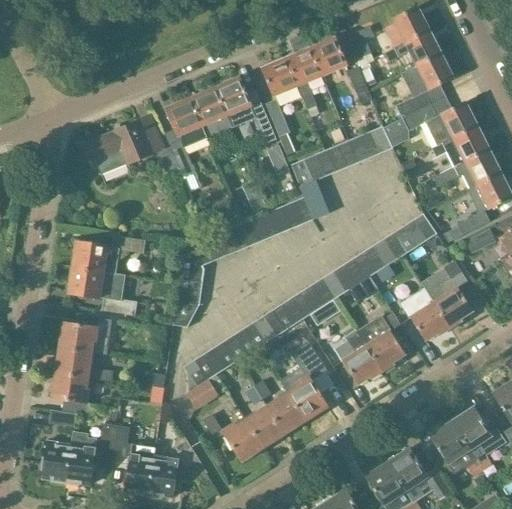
[(416,4),(391,16),(403,41),(428,28),(416,4)]
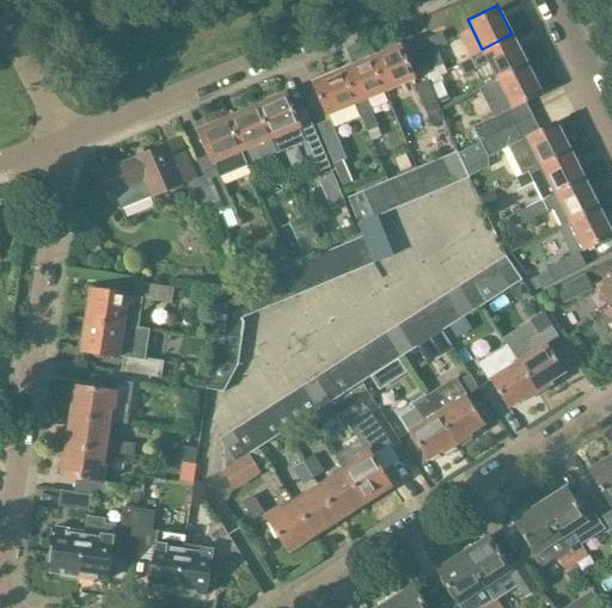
[(441,30),(416,40),(427,68),(442,62),(436,47),(446,42),(441,30)]
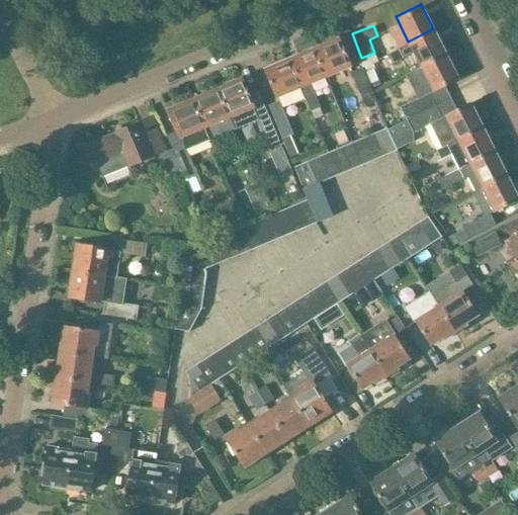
[(387,53),(393,62),(413,52),(420,67),(445,54),(433,28),(408,41),(408,43),(387,53)]
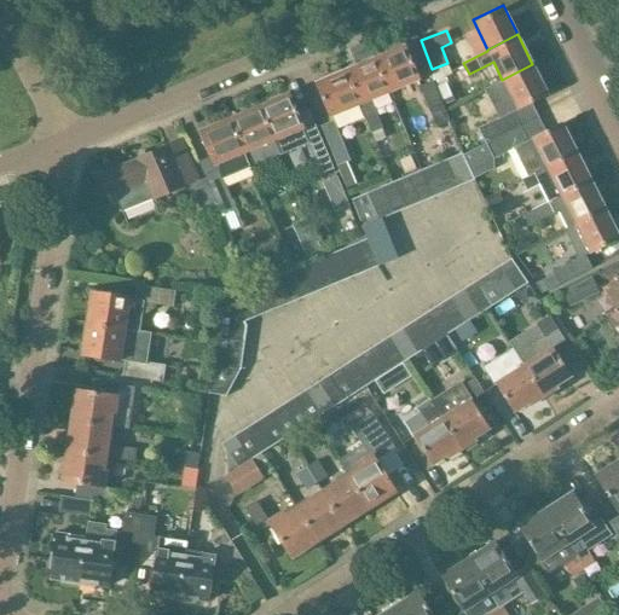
[(420,76),(405,44),(376,56),(389,88),(420,76)]
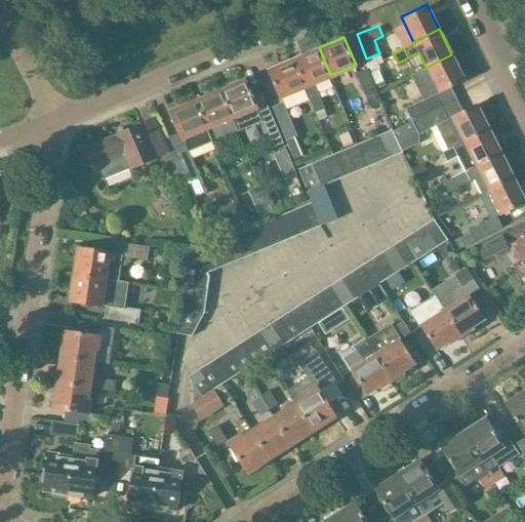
[(330,75),(319,47),(293,57),(306,86),(305,86),(315,111),(324,107),(315,82),(330,75)]
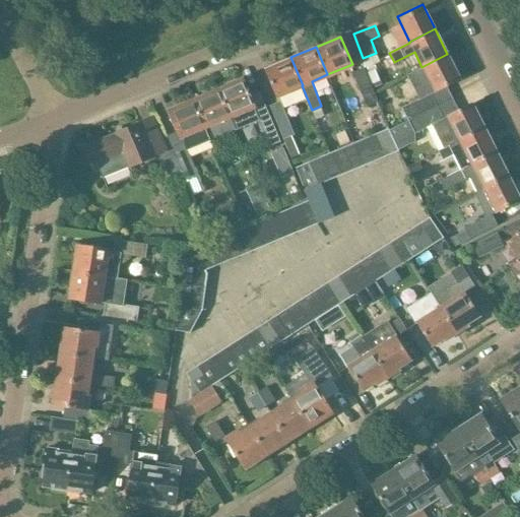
[(447,54),(421,67),(407,73),(418,98),(401,106),(407,119),(452,97),(446,85),(459,79),(447,54)]
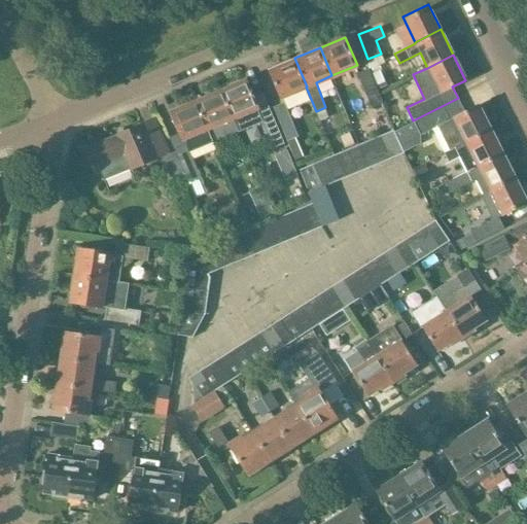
[(270,69),(282,97),(306,86),(307,86),(294,58),(270,69)]
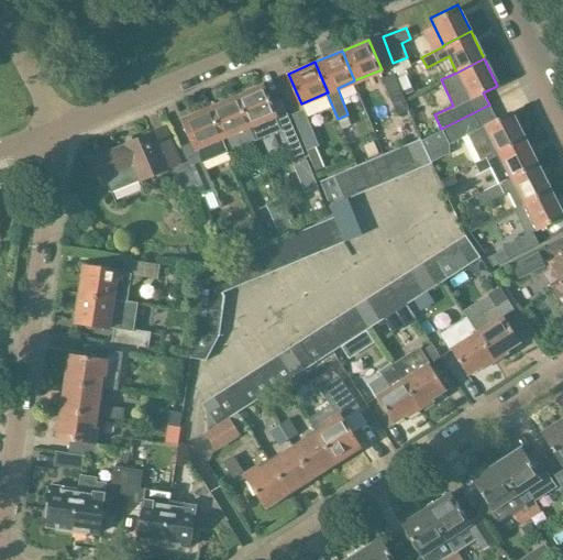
[(394,72),(382,77),(397,113),(409,108),(394,72)]
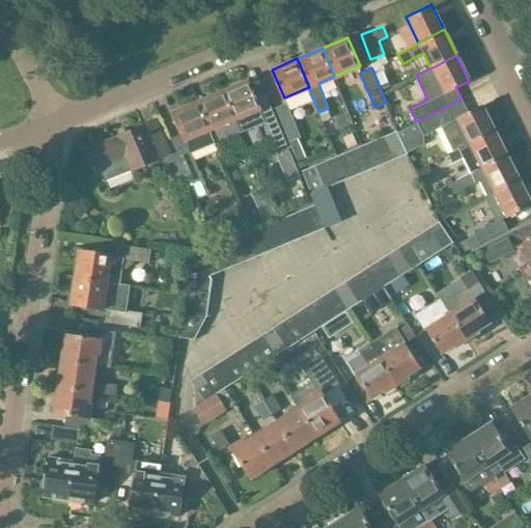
[(284,142),(263,92),(256,95),(249,79),(223,90),(235,118),(257,109),(273,146),(275,145),(285,173),(290,171),(292,177),(297,176),(295,170),(284,142)]
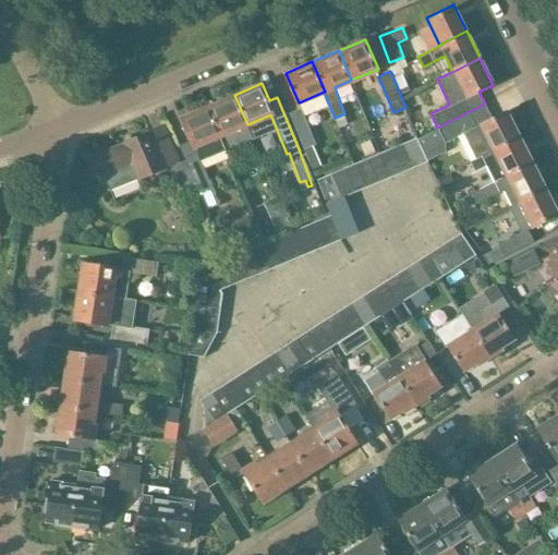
[(247,124),(234,95),(208,106),(220,135),(219,136),(225,149),(253,137),(247,124)]
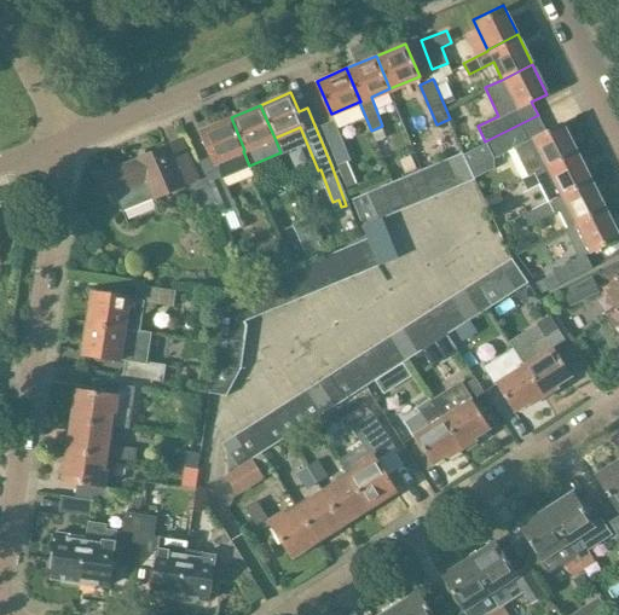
[(508,150),(522,178),(576,151),(561,123),(545,131),(538,115),(485,141),(461,154),(472,178),(493,167),(493,157),(508,150)]
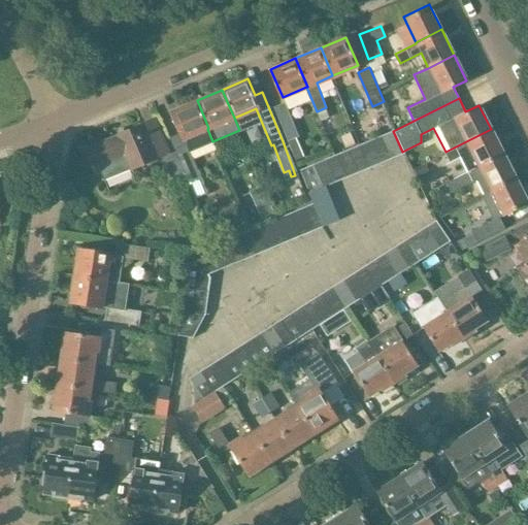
[(171,110),(183,139),(184,138),(185,143),(173,148),(175,151),(174,151),(184,171),(185,171),(201,210),(210,207),(198,176),(200,175),(191,151),(212,141),(207,129),(208,128),(197,100),(171,110)]
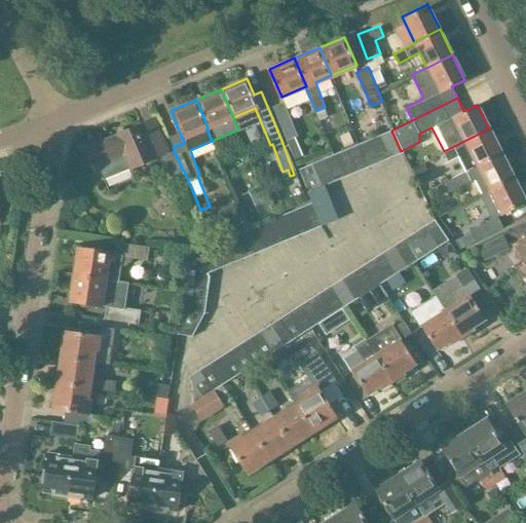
[(285,139),(295,160),(302,157),(293,136),(296,135),(282,101),(271,106),(285,139)]
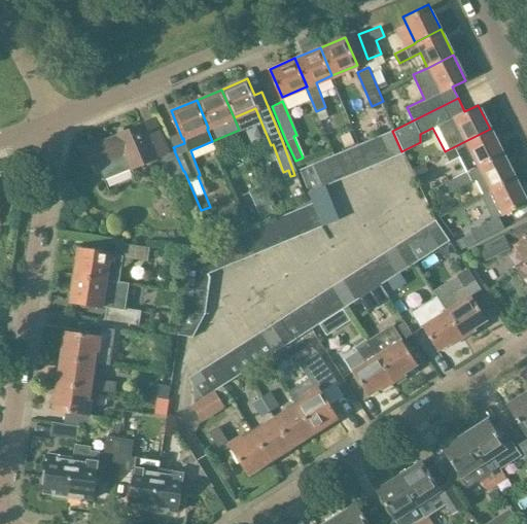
[(100,170),(104,179),(130,169),(163,155),(170,176),(183,171),(174,150),(168,153),(160,134),(148,138),(142,123),(82,148),(93,173),(100,170)]
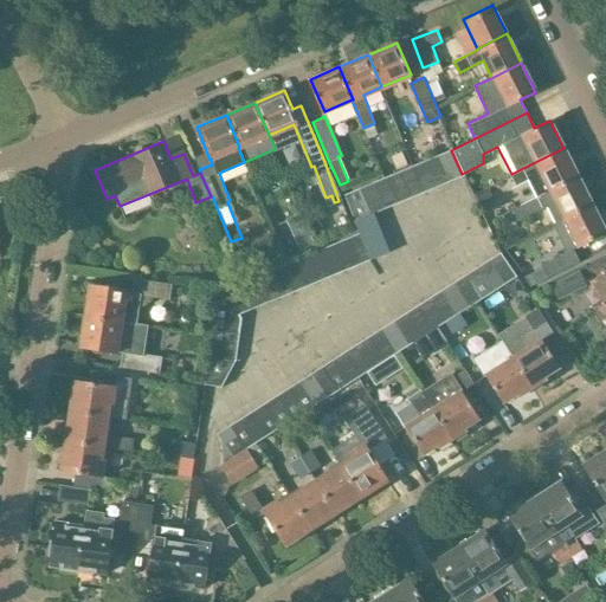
[(451,148),(438,154),(449,180),(462,174),(451,150),(451,148)]
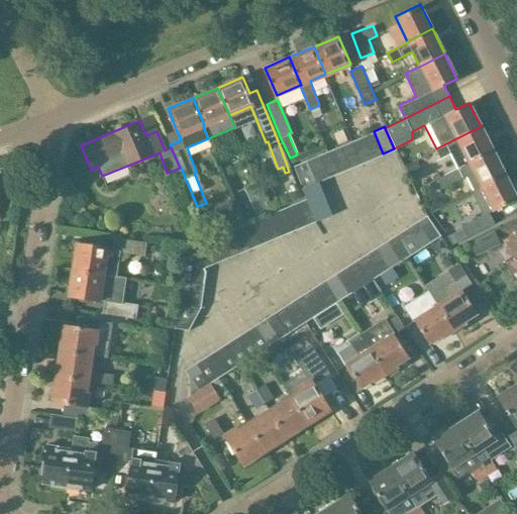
[(449,153),(456,168),(493,149),(481,126),(436,148),(440,158),(449,153)]
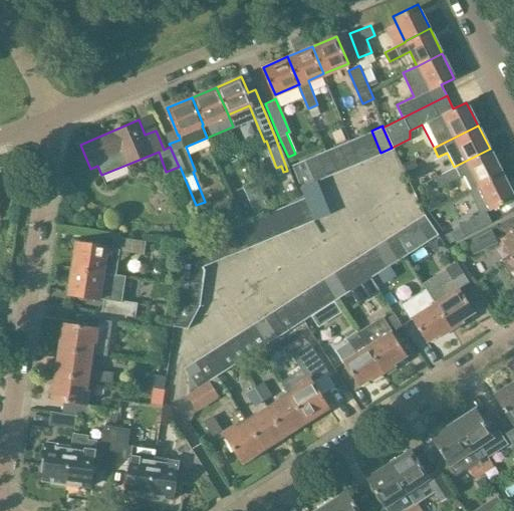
[(371,131),(360,136),(369,157),(380,153),(371,131)]
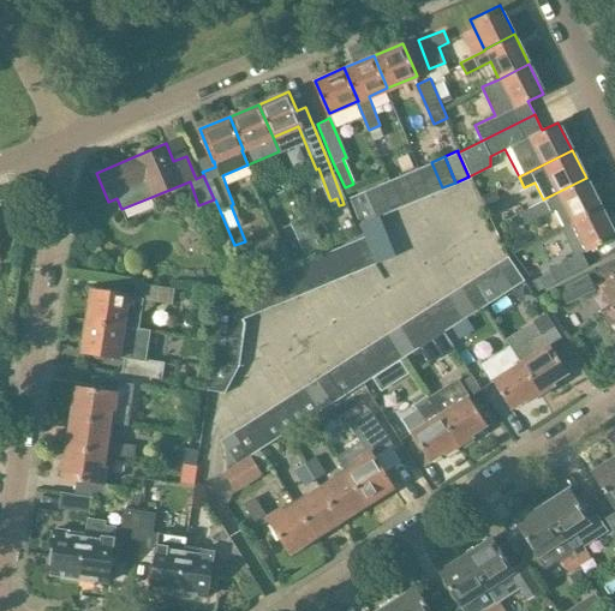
[(429,193),(442,187),(431,162),(418,167),(429,193)]
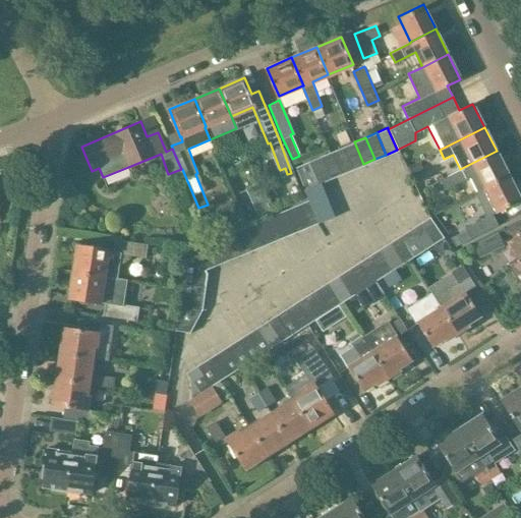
[(352,169),(363,164),(354,141),(343,147),(352,169)]
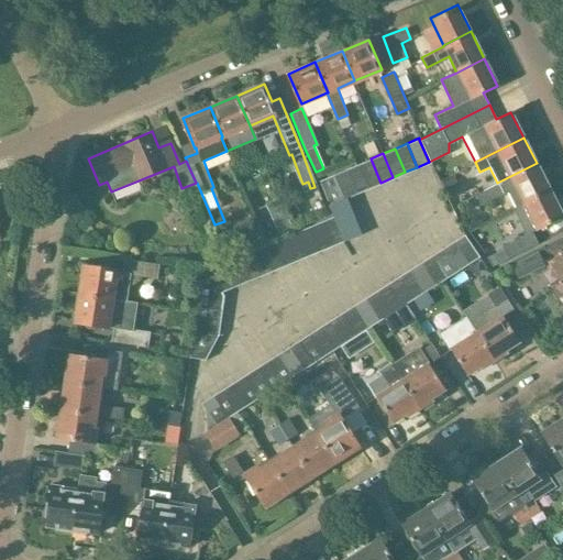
[(368,187),(381,183),(371,158),(359,163),(368,187)]
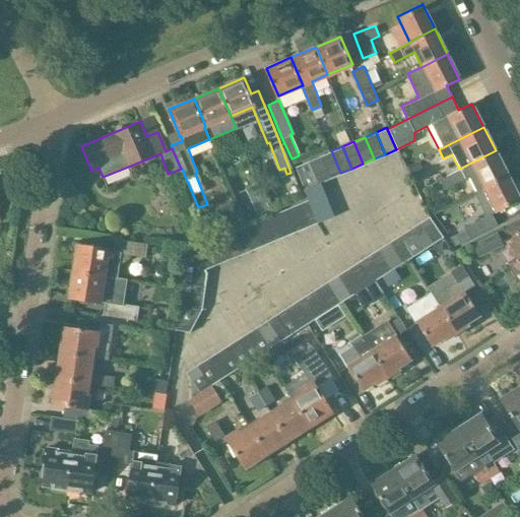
[(329,178),(340,173),(331,150),(320,155),(329,178)]
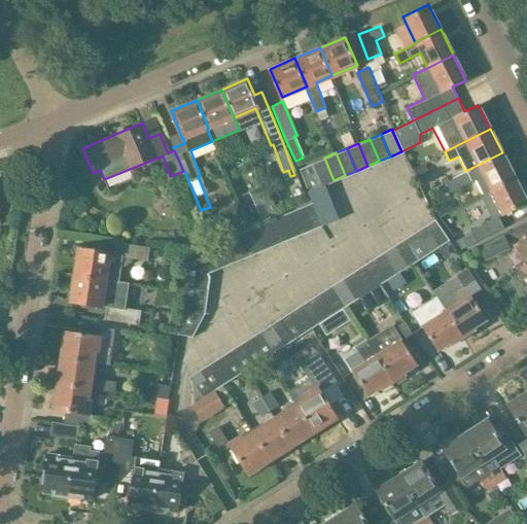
[(476,179),(482,194),(489,189),(514,176),(502,152),(465,171),(446,181),(450,189),(471,179),(472,181),(476,179)]
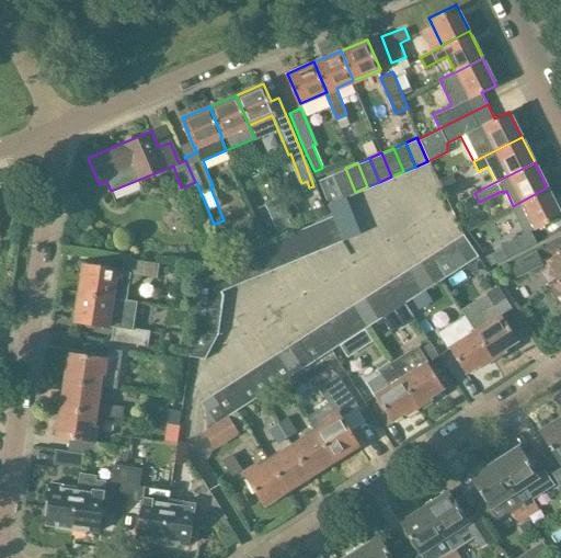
[(343,196),(355,192),(345,168),(333,173),(343,196)]
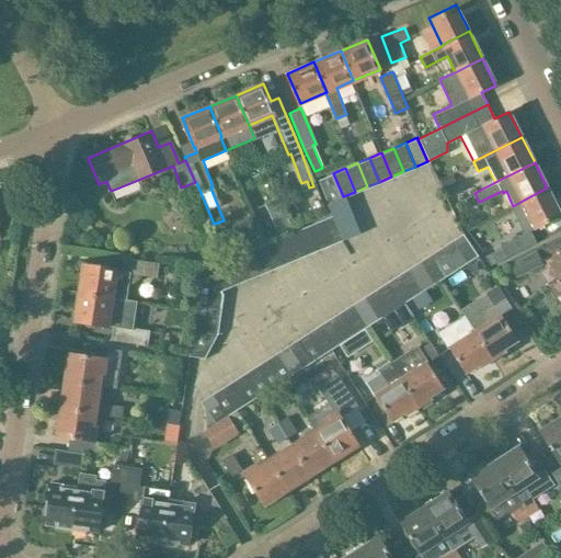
[(358,232),(343,196),(333,173),(318,180),(327,202),(325,203),(331,215),(341,240),(358,232)]
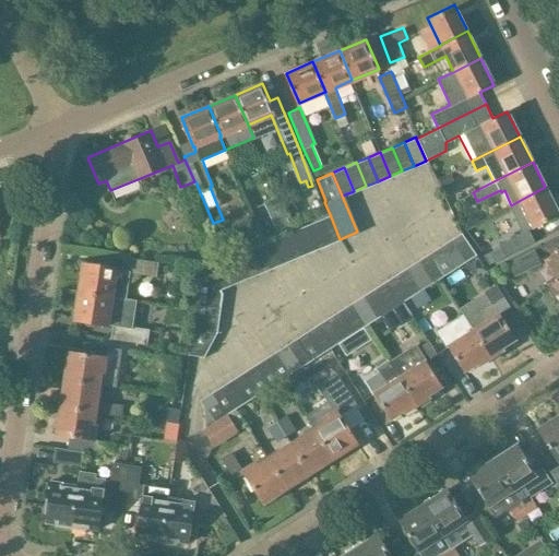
[(440,179),(444,190),(455,186),(451,174),(440,179)]
